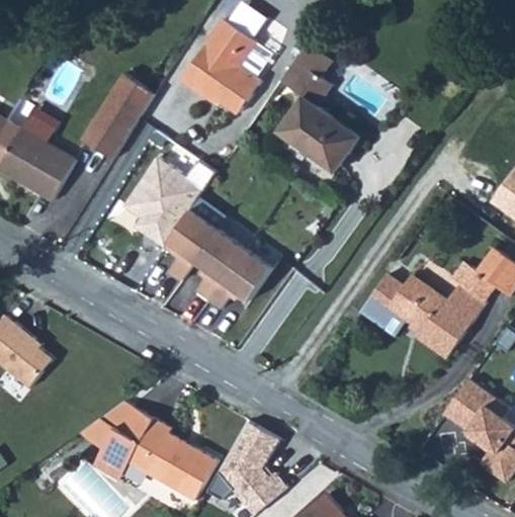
[(254,40),(223,17),(182,77),(203,91),(213,92),(237,108),(258,77),(240,64),(254,40)]
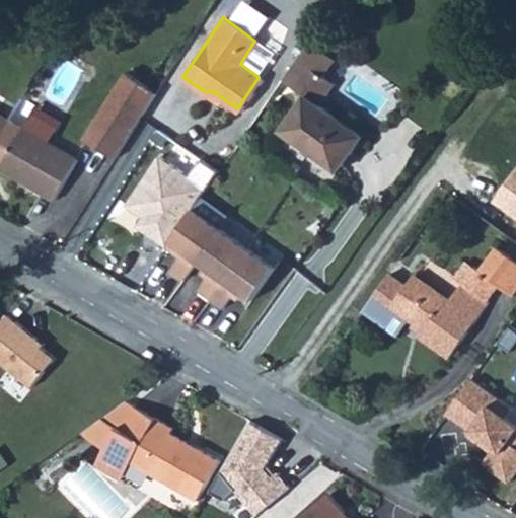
[(323,73),(335,58),(306,38),(280,75),(307,94),(283,129),(336,168),(361,135),(322,104),(337,81),(323,73)]
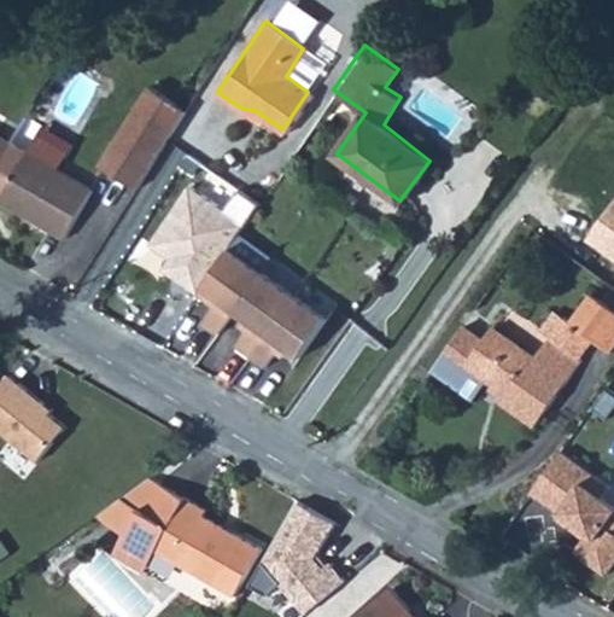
[(304,71),(322,82),(333,67),(315,54),(304,71)]
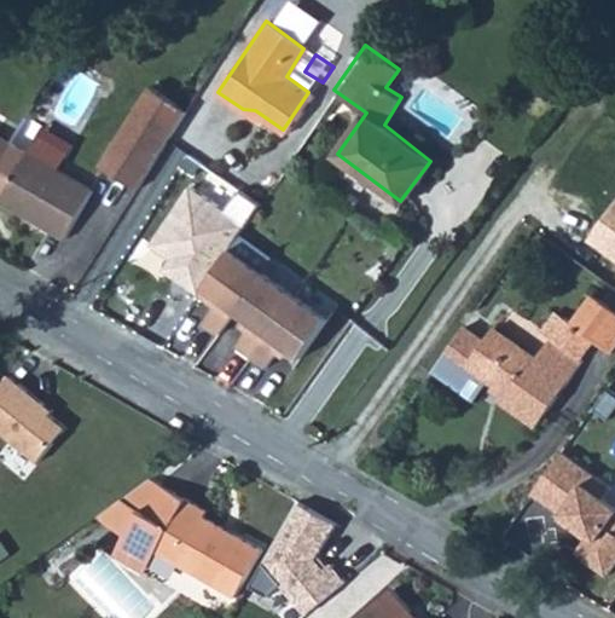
[(150,90),(100,167),(133,191),(184,110),(150,90)]
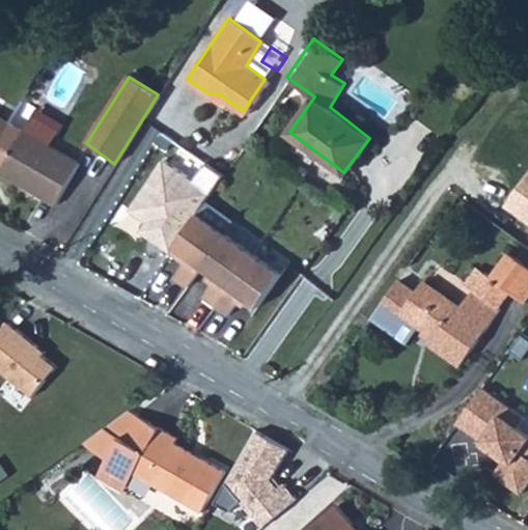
[(0,137),(9,122),(0,116),(0,137)]
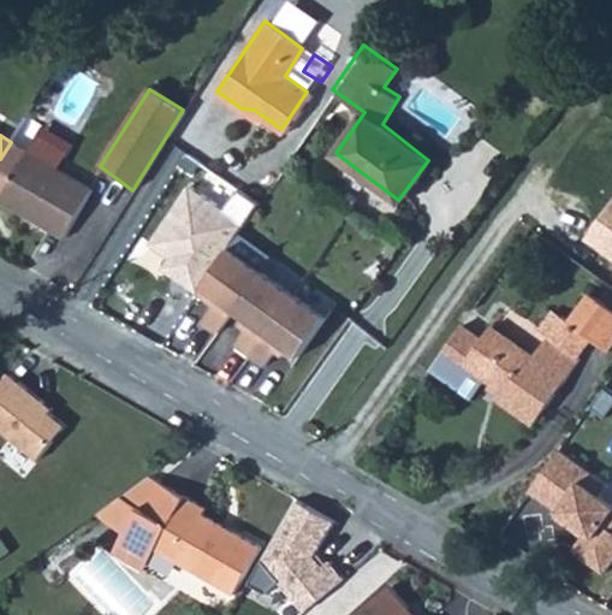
[(93,189),(11,142),(0,159),(0,200),(65,238),(93,189)]
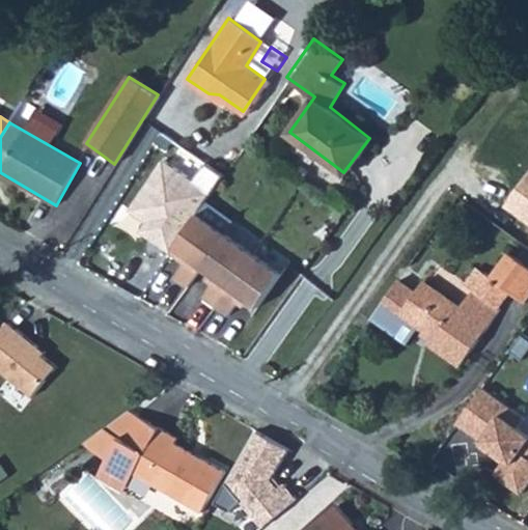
[(161,158),(128,207),(143,218),(136,228),(168,250),(173,243),(195,210),(218,175),(202,165),(192,178),(161,158)]
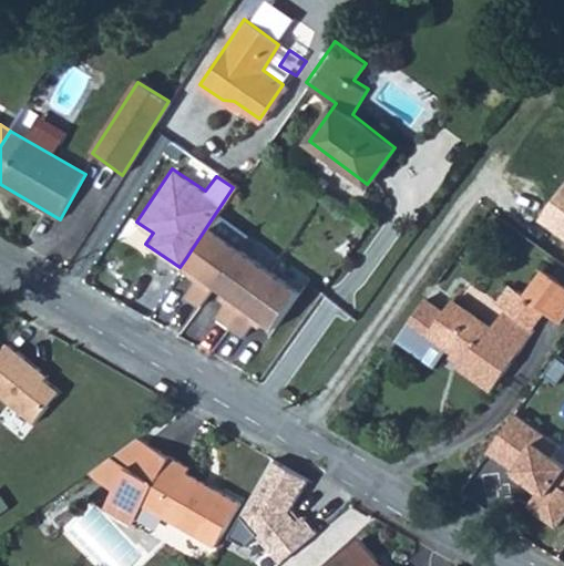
[(208,224),(185,259),(198,269),(194,275),(184,290),(197,300),(213,279),(228,290),(213,311),(241,330),(255,309),(273,320),(297,285),(208,224)]
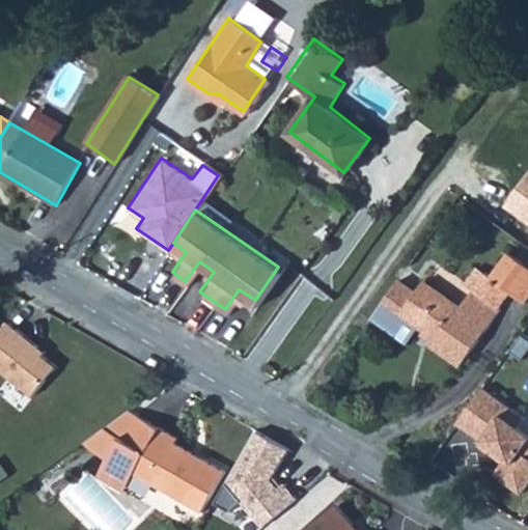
[(168,250),(182,257),(186,252),(173,243),(168,250)]
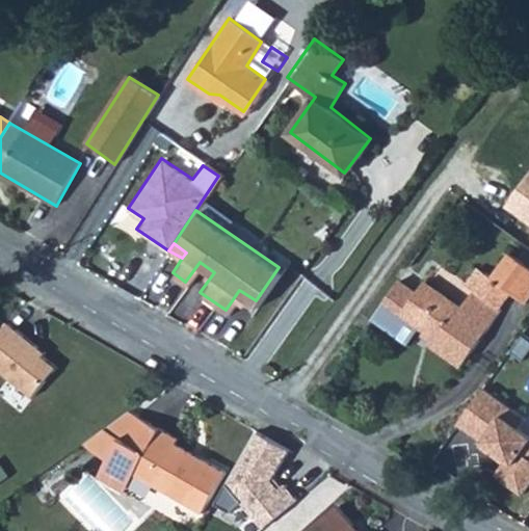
[(523,303),(528,292),(528,271),(505,256),(488,280),(523,303)]
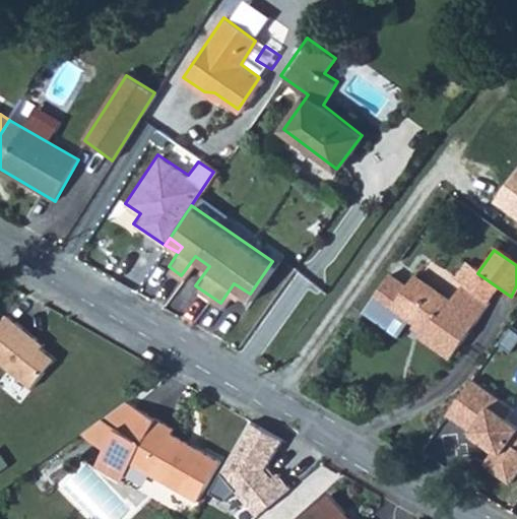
[(449,305),(412,278),(408,284),(389,272),(360,313),(395,337),(407,319),(424,331),(418,338),(450,361),(488,307),(461,287),(449,305)]
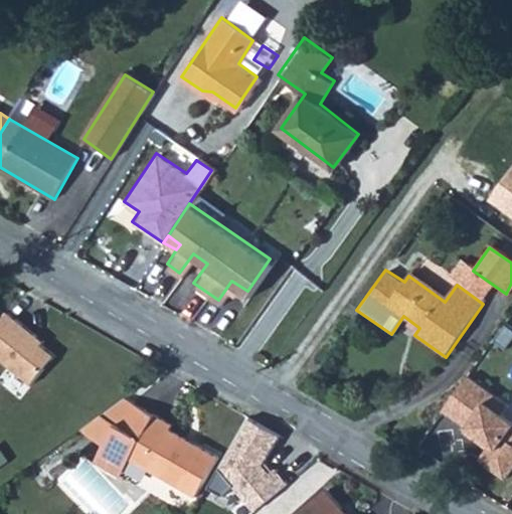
[(5,311),(0,316),(0,363),(28,386),(52,357),(37,345),(41,340),(5,311)]
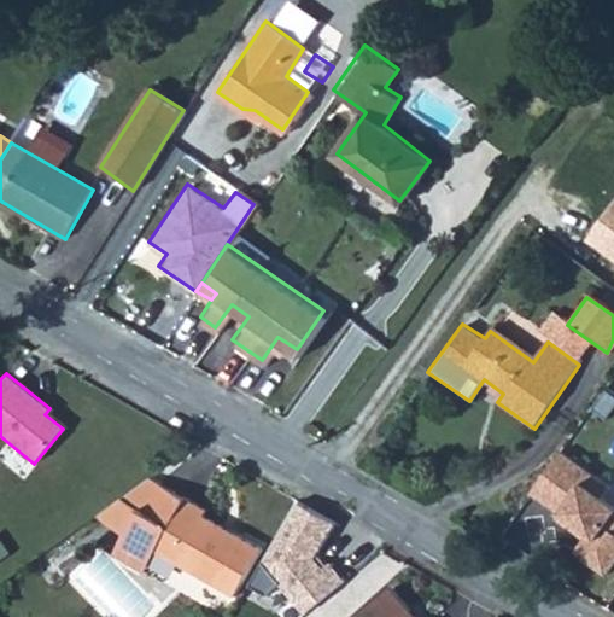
[(607,492),(557,457),(528,498),(582,535),(583,543),(573,558),(603,580),(613,564),(613,539),(613,537),(613,512),(600,502),(607,492)]
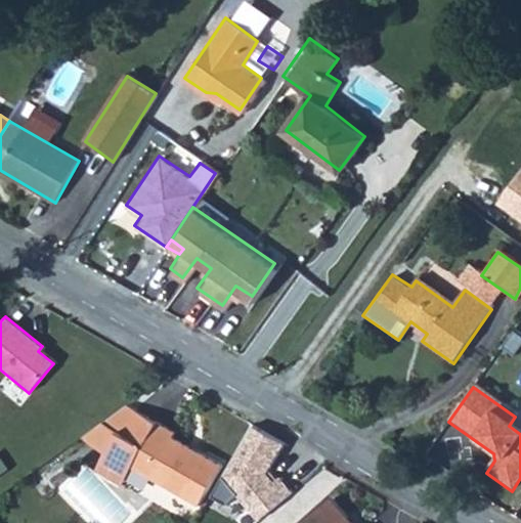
[(122,404),(95,424),(104,430),(134,411),(122,404)]
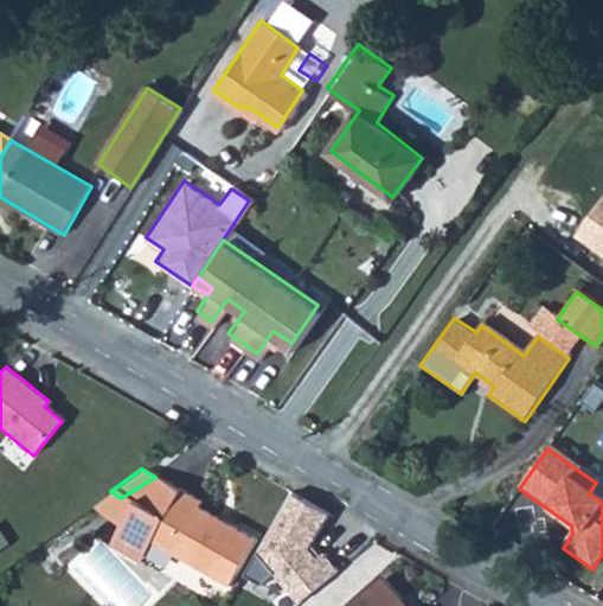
[(121,498),(129,503),(117,523),(147,540),(224,584),(250,538),(194,506),(197,501),(155,477),(121,498)]
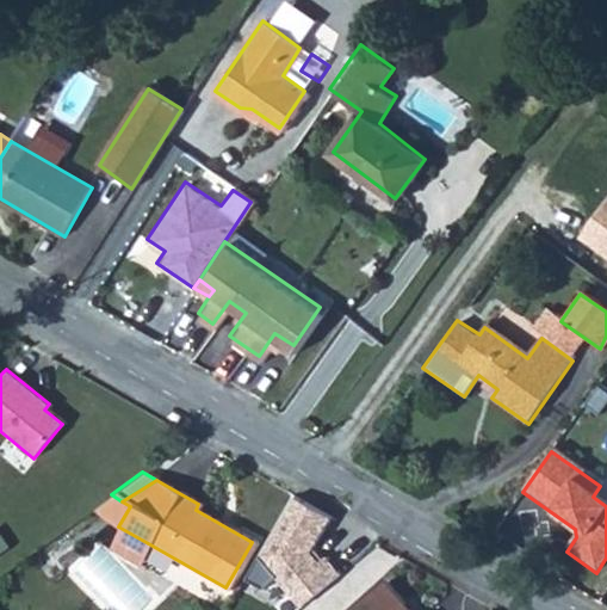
[(111,494),(91,510),(100,516),(122,501),(111,494)]
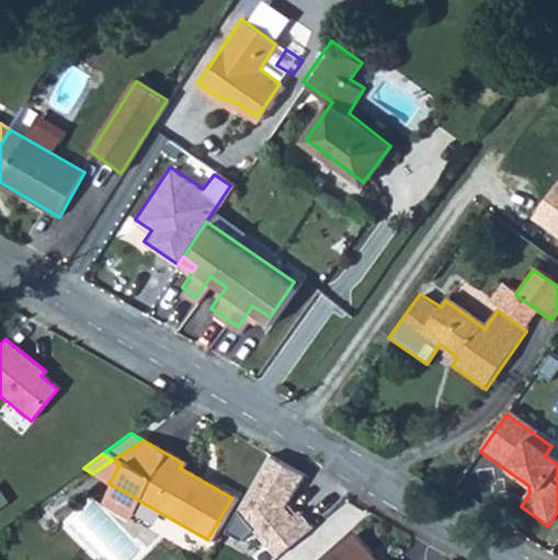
[(265,458),(237,509),(225,532),(243,541),(251,533),(271,559),(273,559),(311,528),(297,512),(292,515),(284,505),(303,479),(265,458)]
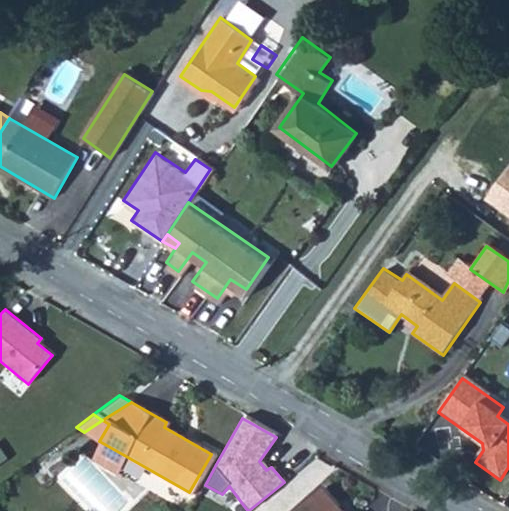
[(84,432),(99,441),(109,424),(102,420),(84,432)]
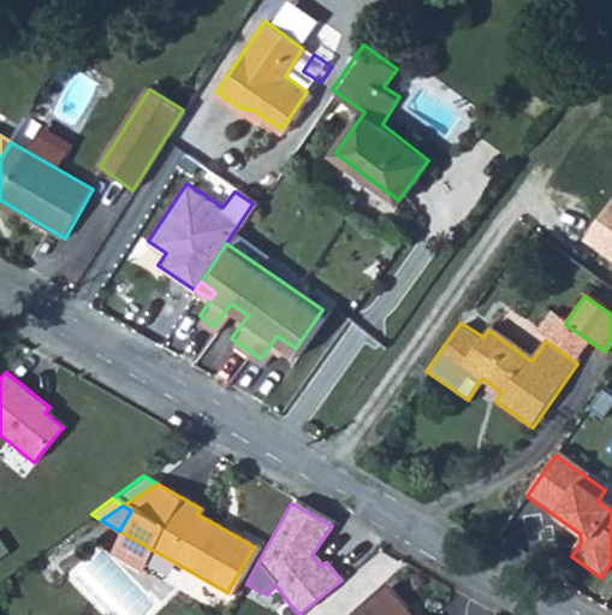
[(149,548),(119,531),(111,547),(108,551),(137,568),(141,563),(149,548)]
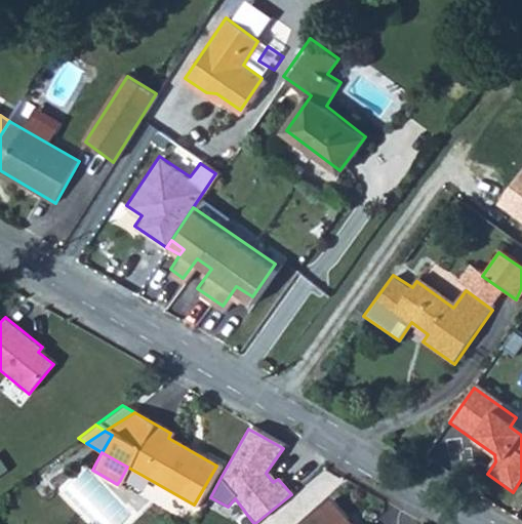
[(349,523),(352,521),(334,499),(328,502),(303,523),(349,523)]
